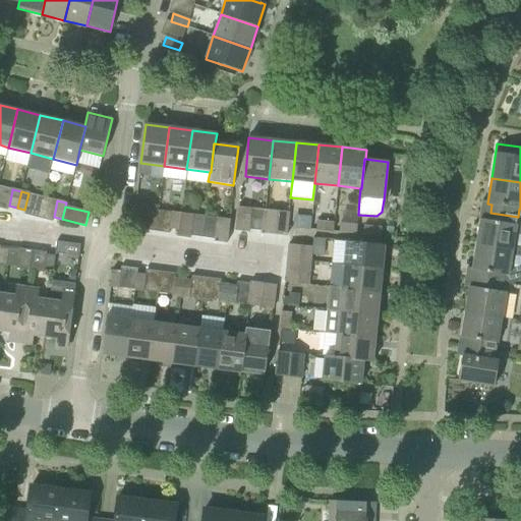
[(155,232),(158,210),(134,207),(132,224),(140,225),(140,230),(155,232)]
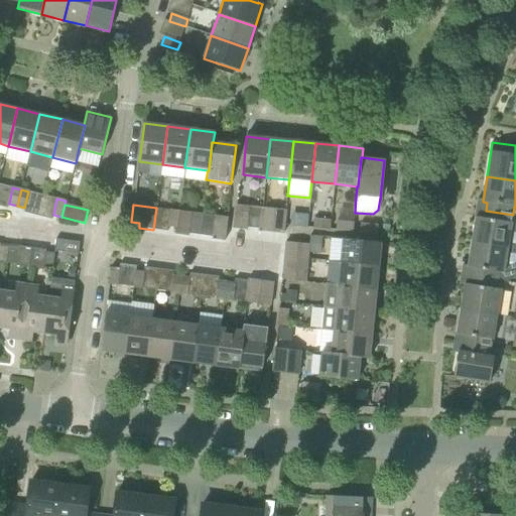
[(247,230),(247,228),(249,207),(237,205),(234,229),(247,230)]
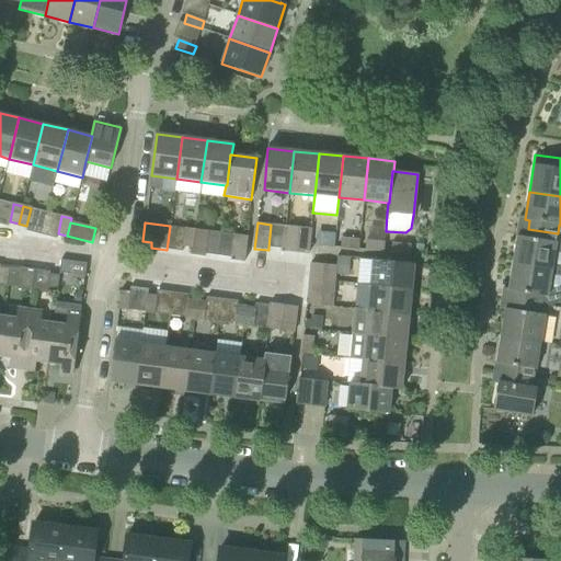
[(282,249),(285,226),(271,225),(268,248),(282,249)]
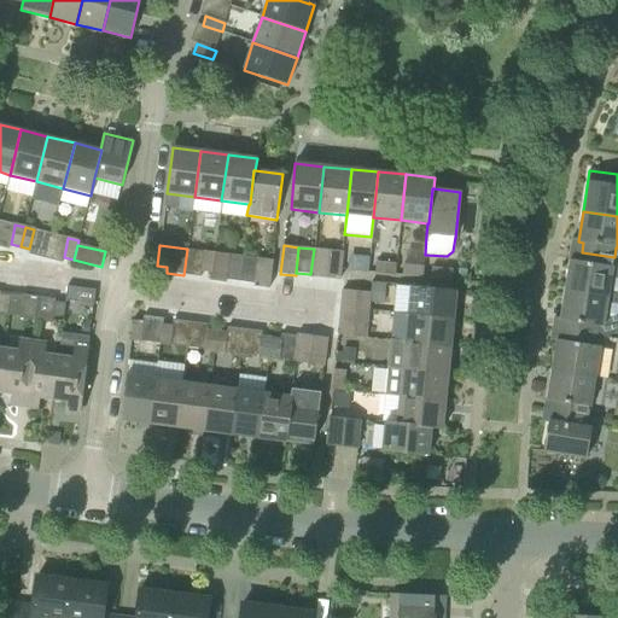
[(215,252),(187,249),(184,275),(202,278),(202,272),(211,273),(215,252)]
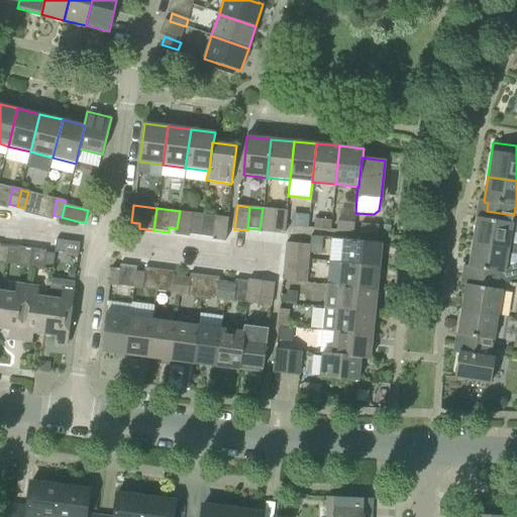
[(272,233),(275,209),(263,208),(260,229),(260,231),(272,233)]
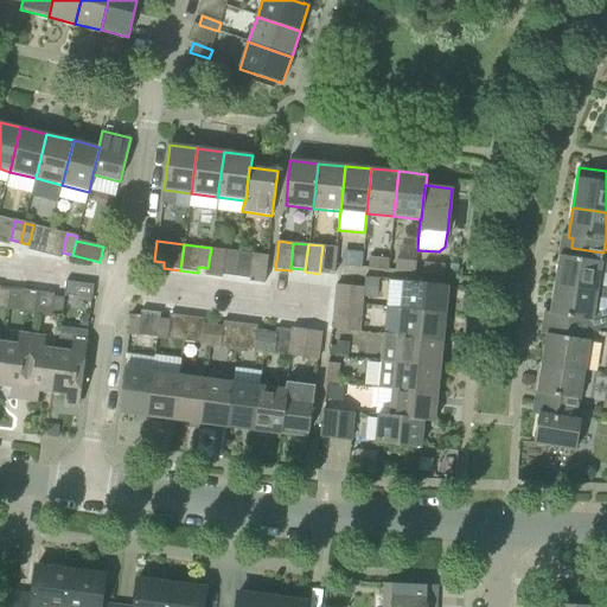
[(323,246),(319,274),(334,275),(337,247),(323,246)]
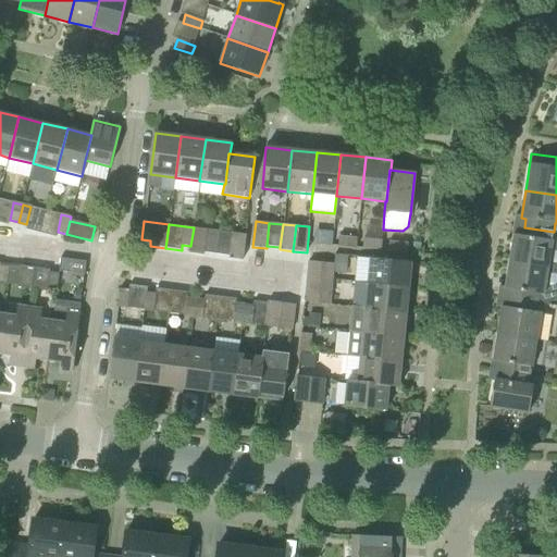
[(203,255),(203,252),(207,230),(194,227),(190,246),(189,254),(203,255)]
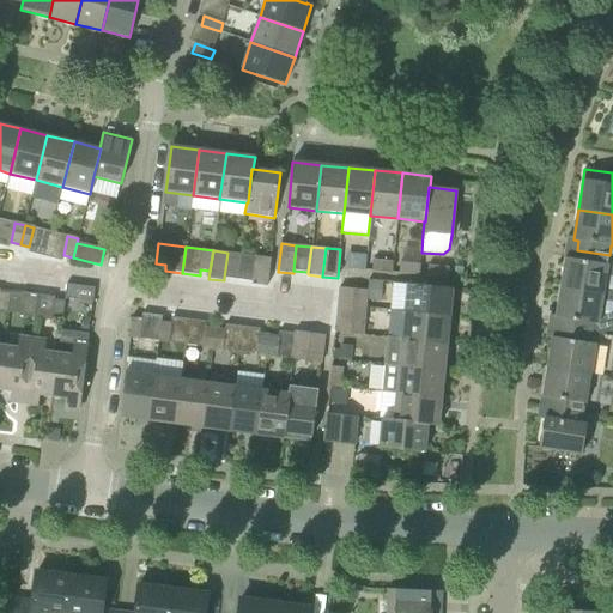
[(612,255),(610,255),(577,250),(575,260),(565,258),(560,289),(605,296),(612,255)]
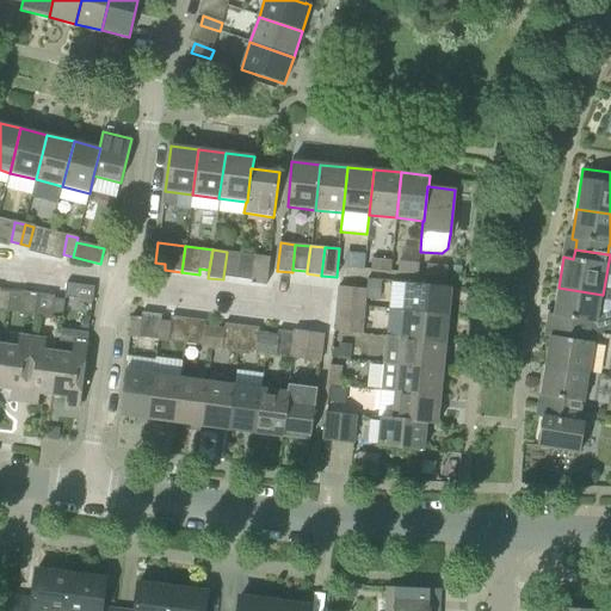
[(240,253),(227,252),(223,277),(238,278),(240,253)]
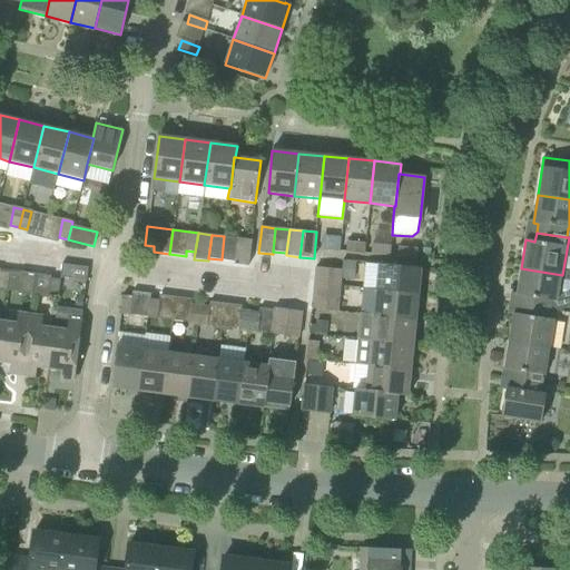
[(235,262),(238,238),(224,236),(222,259),(235,262)]
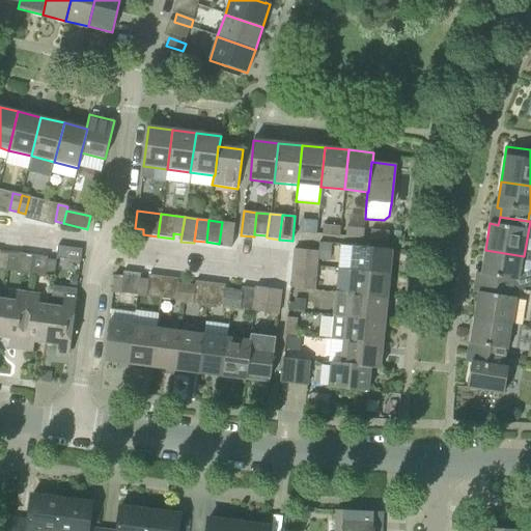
[(231,248),(234,224),(222,222),(219,244),(219,246),(231,248)]
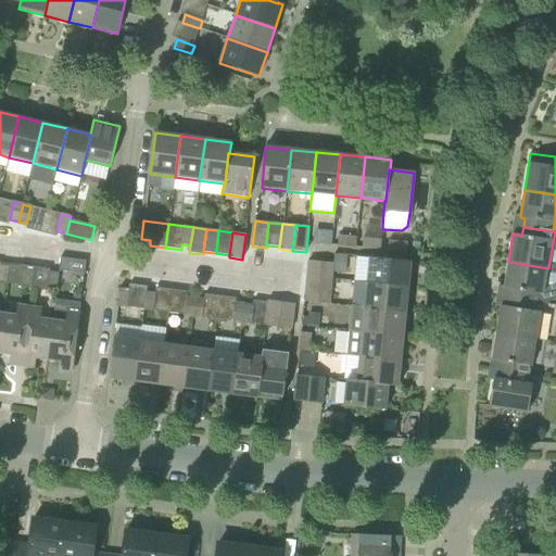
[(339,237),(338,247),(355,248),(356,238),(339,237)]
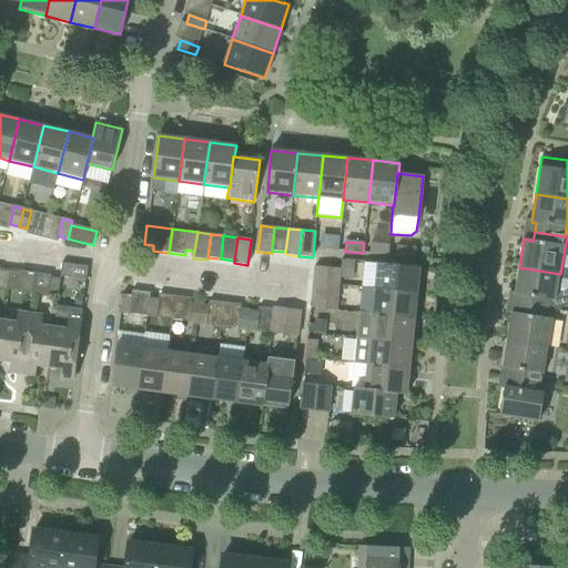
[(371,244),(369,254),(388,255),(389,246),(371,244)]
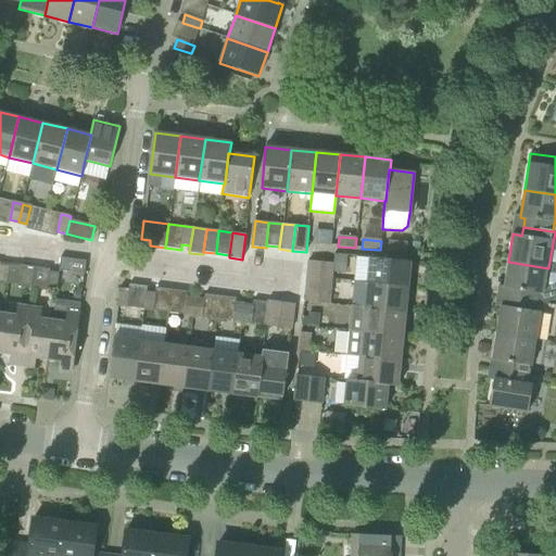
[(388,251),(406,253),(407,243),(389,241),(388,251)]
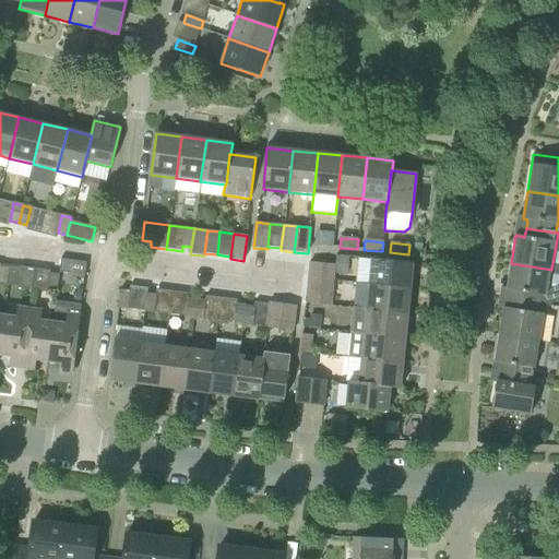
[(335,265),(334,273),(347,274),(348,257),(335,256),(334,264),(335,265)]
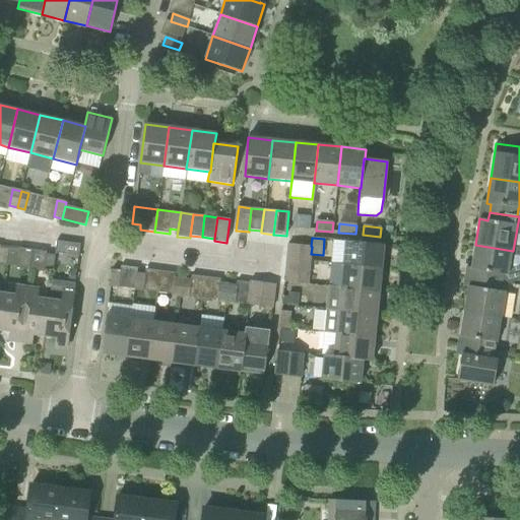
[(55,253),(79,256),(80,244),(57,241),(55,253)]
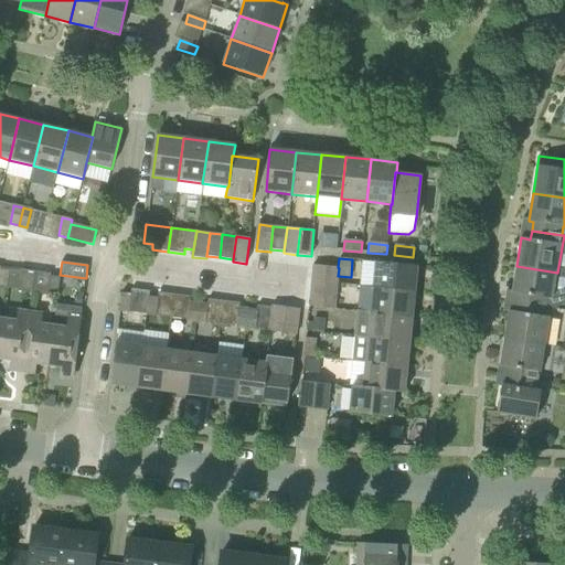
[(415,291),(417,266),(375,262),(373,287),(415,291)]
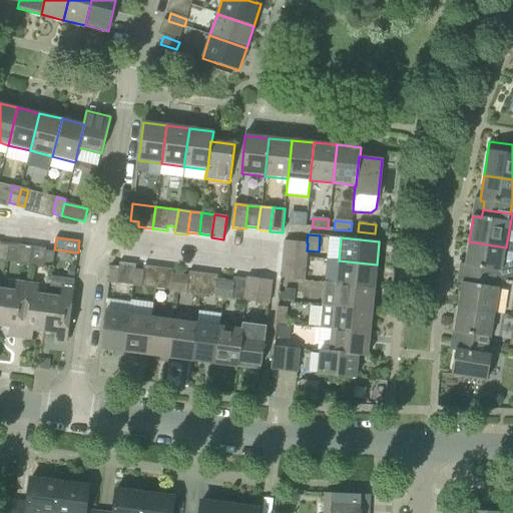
[(307,255),(307,250),(308,243),(307,242),(285,240),(283,253),(307,255)]
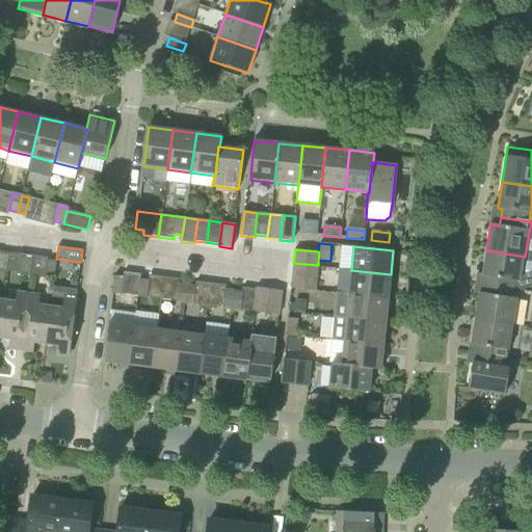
[(520,291),(525,257),(486,250),(482,276),(486,276),(485,285),(514,290),(520,291)]
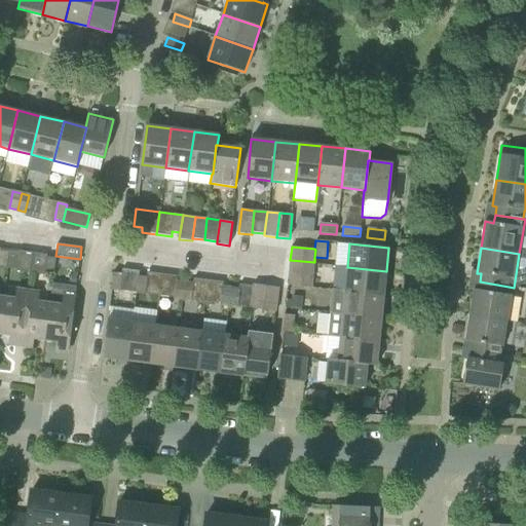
[(0,267),(7,269),(10,250),(0,249),(0,267)]
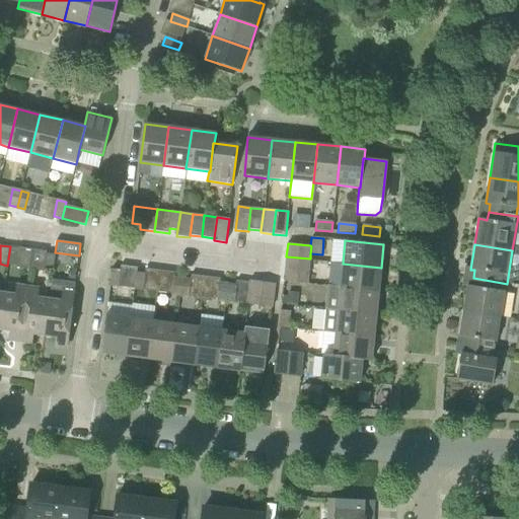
[(30,269),(32,249),(10,246),(7,266),(30,269)]
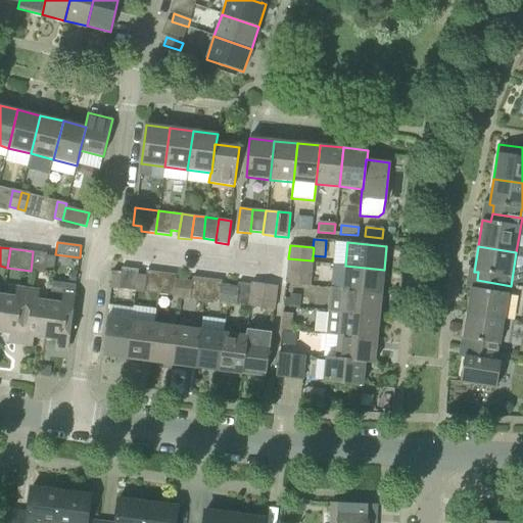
[(47,253),(33,251),(31,271),(53,274),(55,256),(47,255),(47,253)]
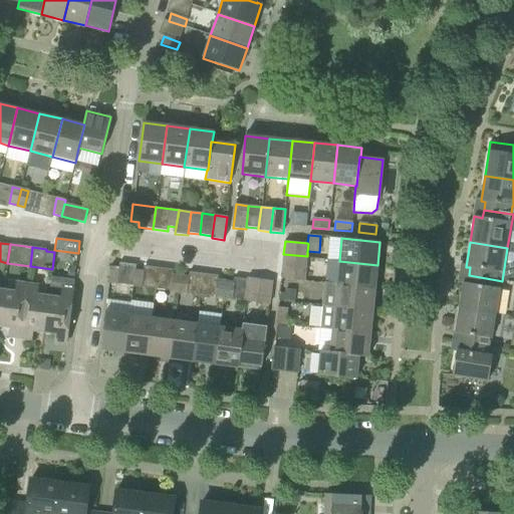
[(282,266),(306,268),(307,256),(283,254),(282,266)]
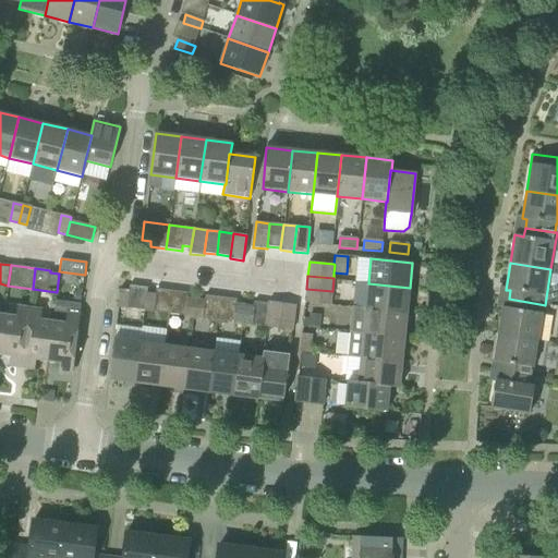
[(407,314),(410,288),(368,283),(365,308),(365,310),(407,314)]
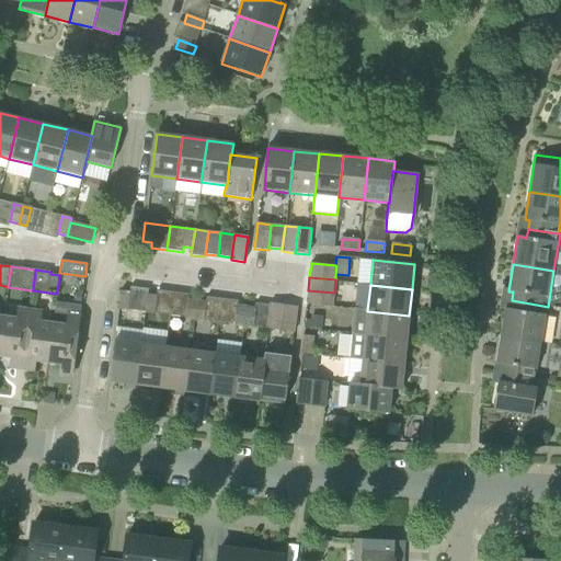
[(118,309),(146,313),(148,295),(148,289),(130,287),(129,293),(121,292),(118,309)]
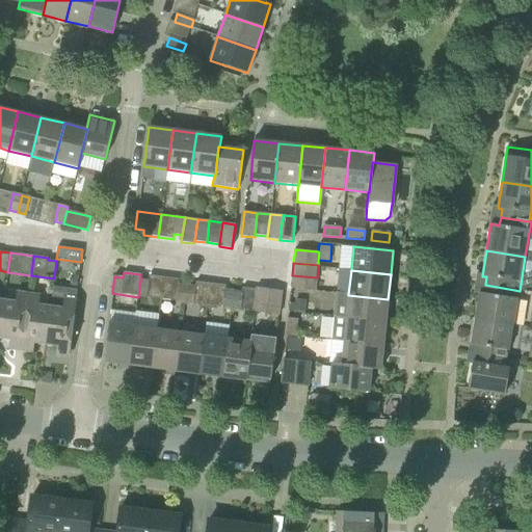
[(138,297),(162,300),(165,277),(149,275),(149,281),(140,280),(138,297)]
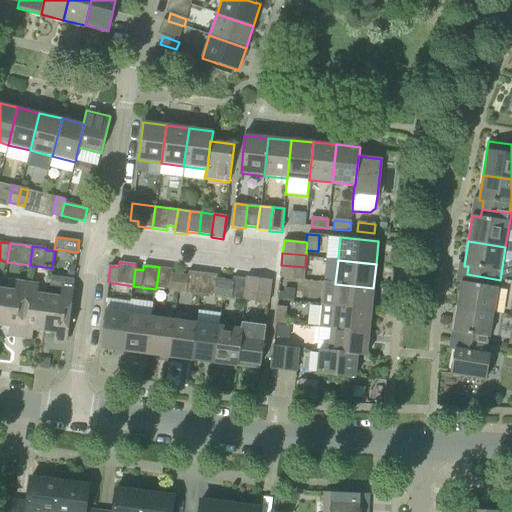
[(281,265),(280,278),(303,280),(305,267),(281,265)]
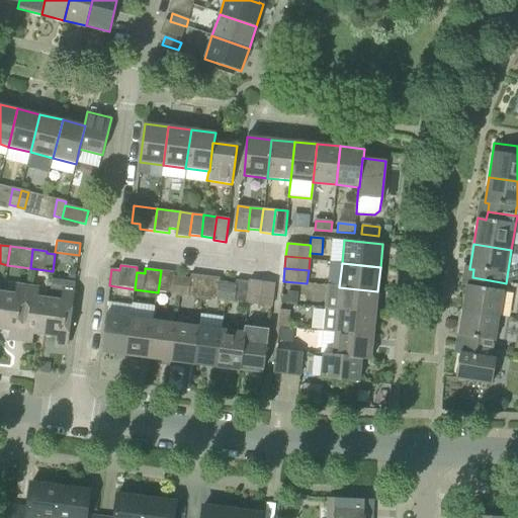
[(158,292),(180,295),(182,278),(173,277),(174,272),(161,270),(158,292)]
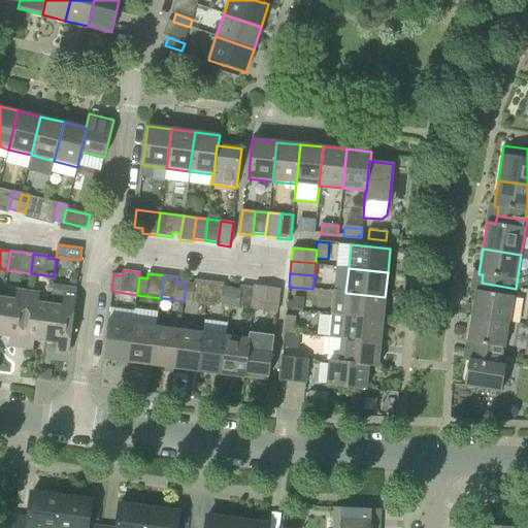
[(184,301),(206,304),(209,282),(194,279),(194,285),(186,284),(184,301)]
